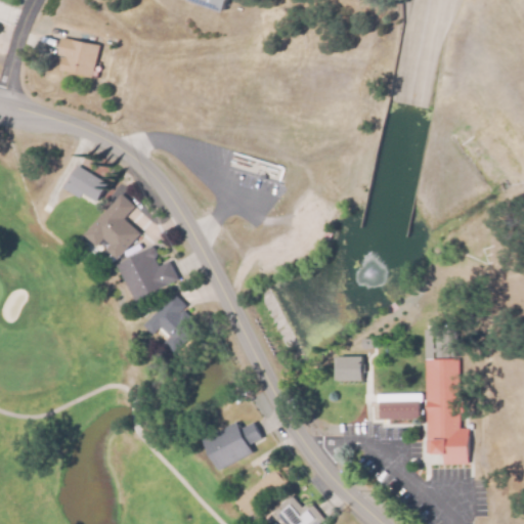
[(224,0),(221,9),(192,0),(224,0)]
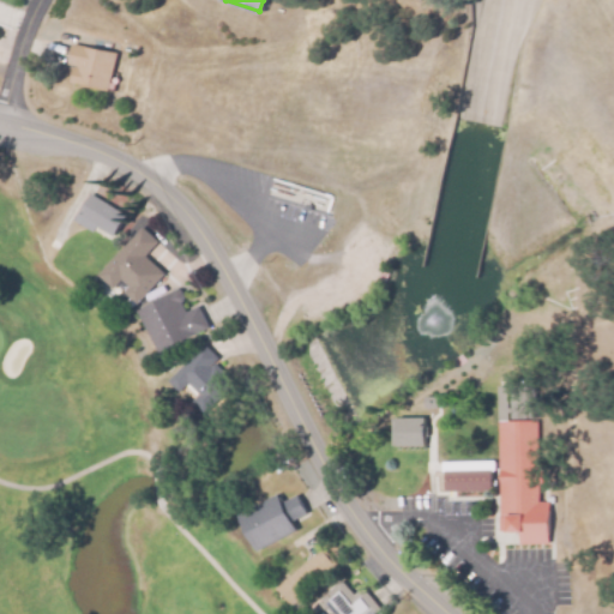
[(70,43),(114,52),(107,88),(70,80),(72,65),(66,64),(70,43)]
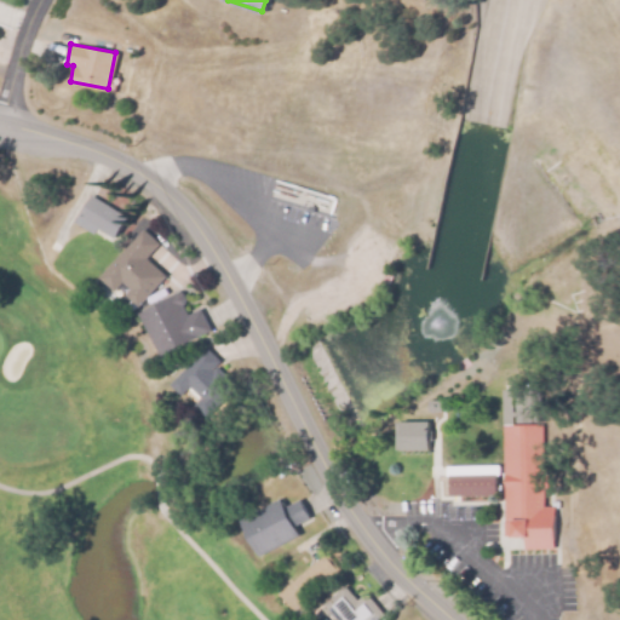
[(91,193),(126,212),(112,240),(75,220),(91,193)]
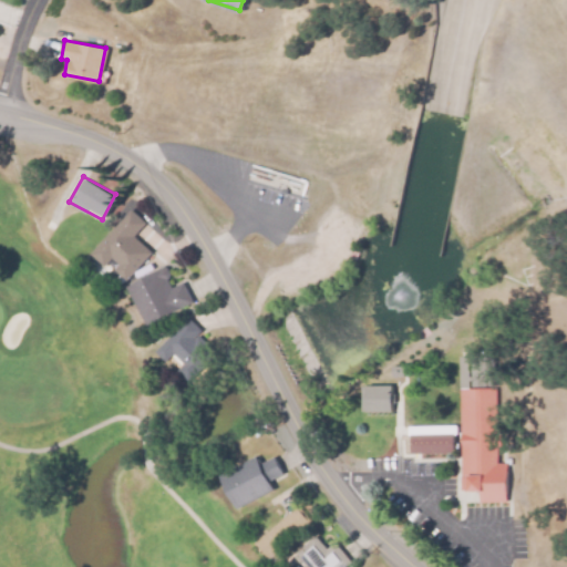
[(127,207),(144,222),(133,234),(151,248),(124,278),(90,249),(127,207)]
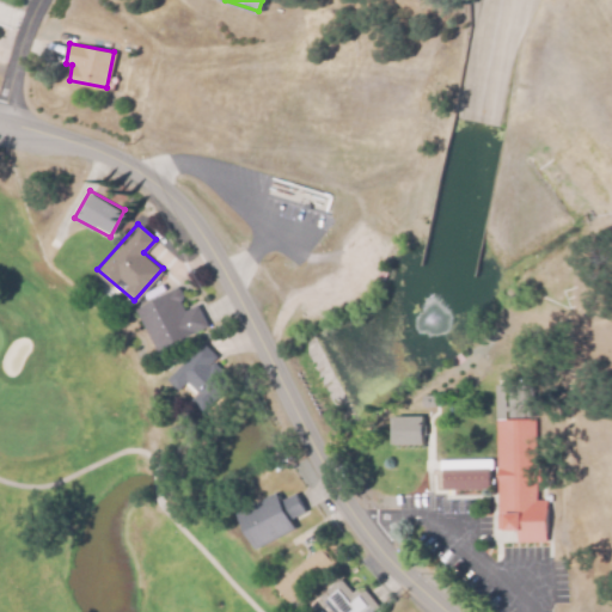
[(172,288),(184,310),(195,304),(207,325),(159,350),(136,307),(172,288)]
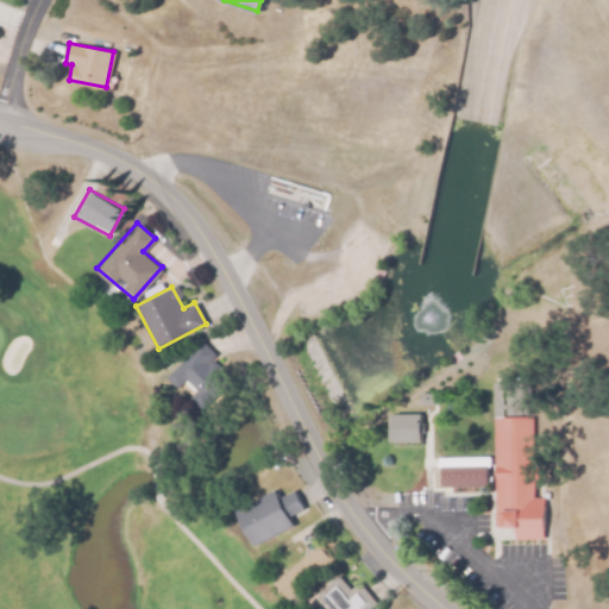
[(199,339),(214,355),(211,358),(232,378),(202,409),(188,396),(195,390),(184,380),(177,387),(165,376),(199,339)]
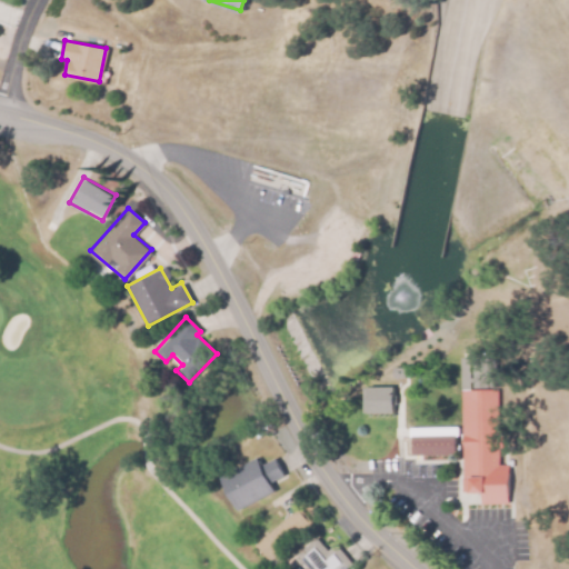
[(366,415),(392,413),(392,391),(366,391),(366,415)]
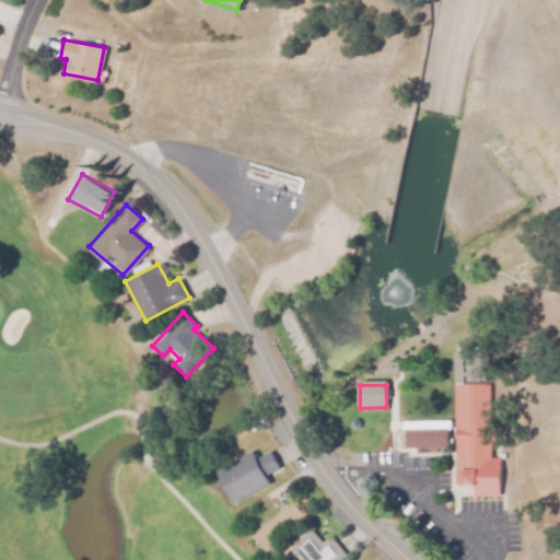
[(473,493),(499,493),(498,456),(490,456),(489,386),(454,387),(455,466),(459,466),(459,485),(473,485),(473,493)]
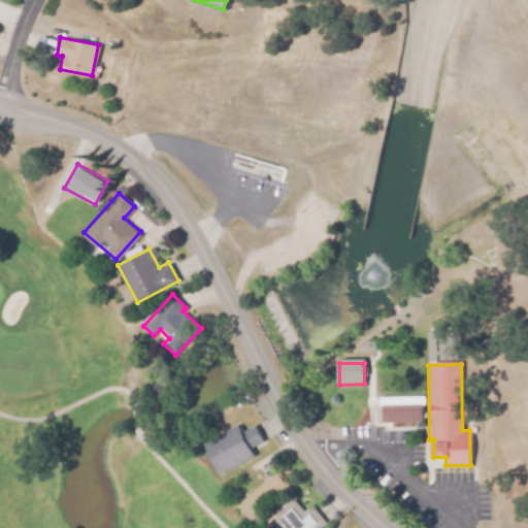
[(377,422),(423,421),(422,395),(377,395),(377,422)]
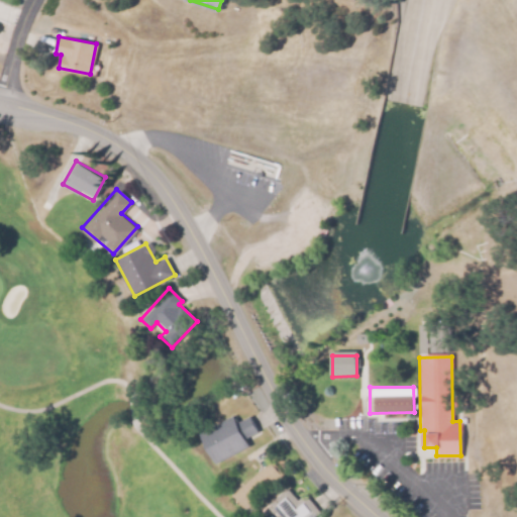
[(200,432),(214,461),(248,444),(244,436),(257,430),(250,414),(237,421),(234,415),(200,432)]
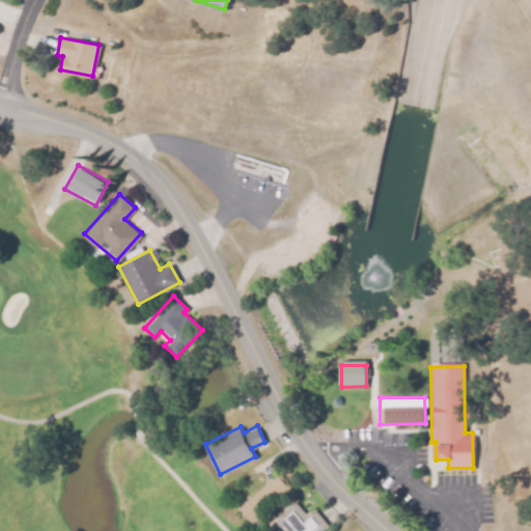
[(283,530),(273,519),(297,498),(325,530),(323,530),(283,530)]
